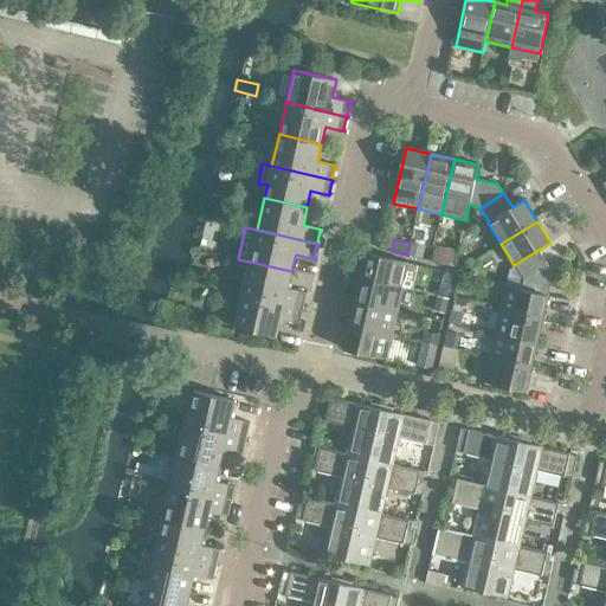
[(410,243),(407,255),(423,258),(425,245),(410,243)]
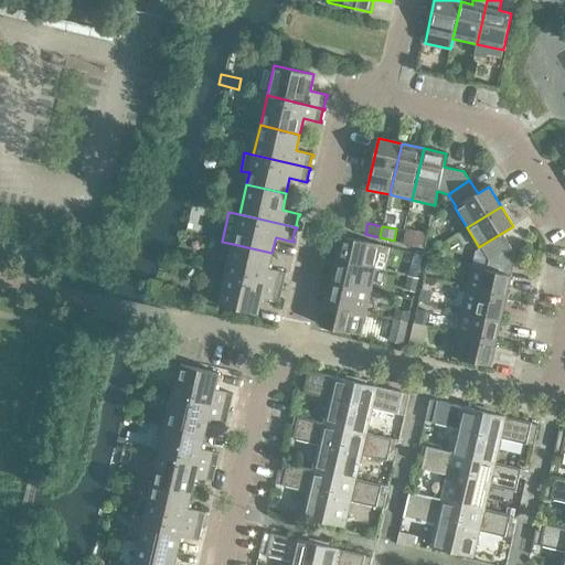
[(407,230),(404,243),(420,246),(424,234),(407,230)]
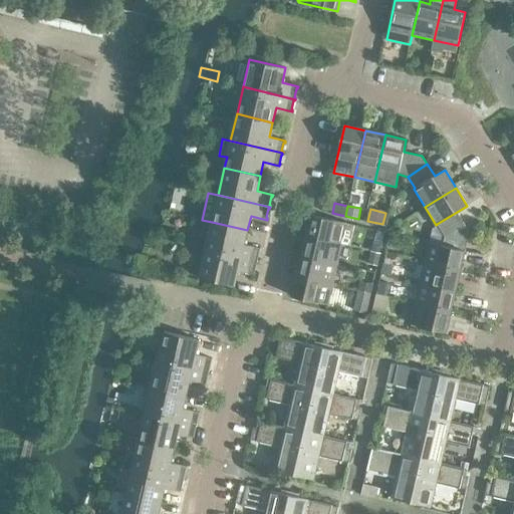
[(464,224),(457,212),(437,224),(445,236),(464,224)]
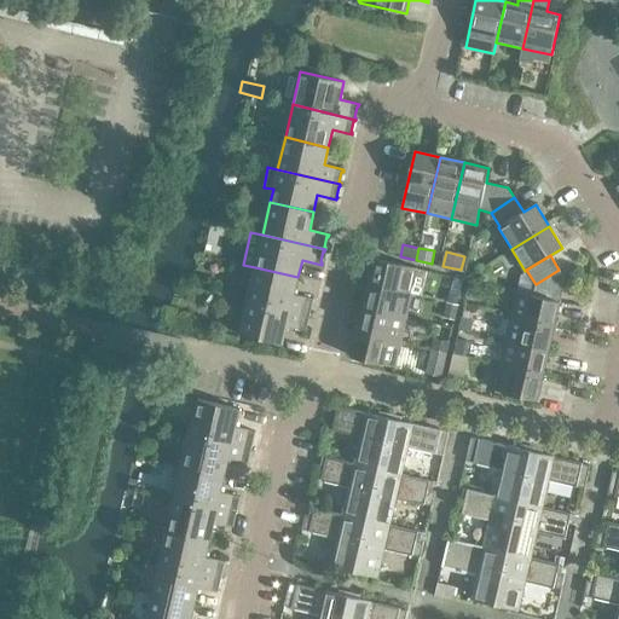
[(374,259),(368,283),(411,294),(417,268),(374,259)]
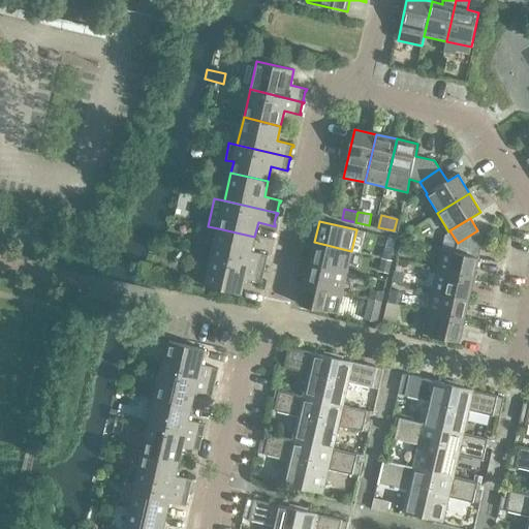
[(251,251),(254,237),(218,228),(211,256),(265,269),(266,267),(263,267),(267,257),(268,257),(268,255),(251,251)]
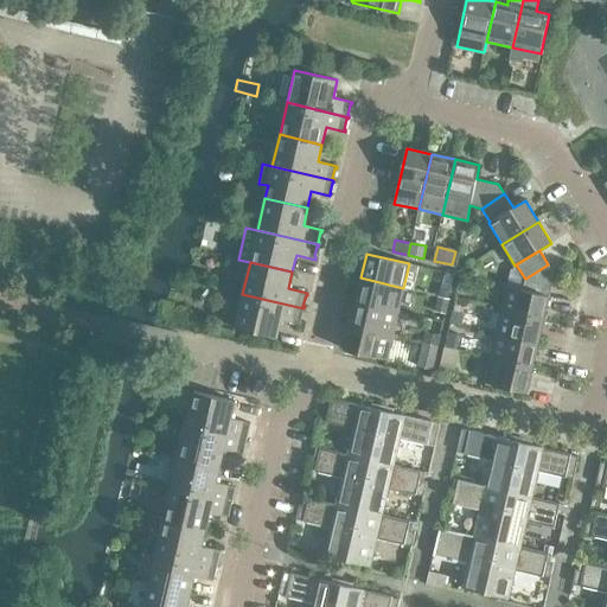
[(554,274),(548,264),(525,279),(523,289),(549,296),(554,274)]
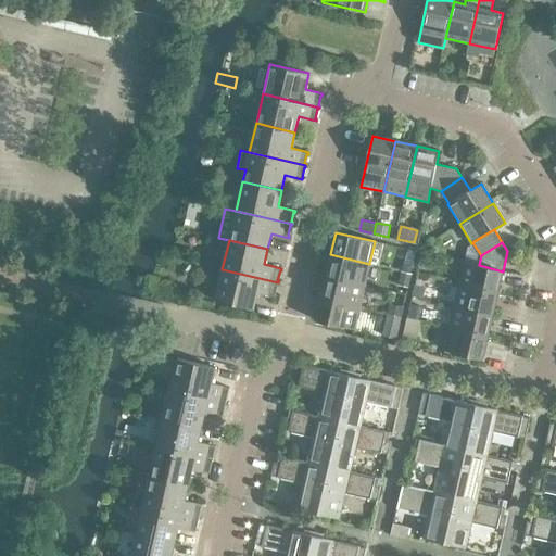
[(431,254),(422,252),(419,265),(428,267),(431,254)]
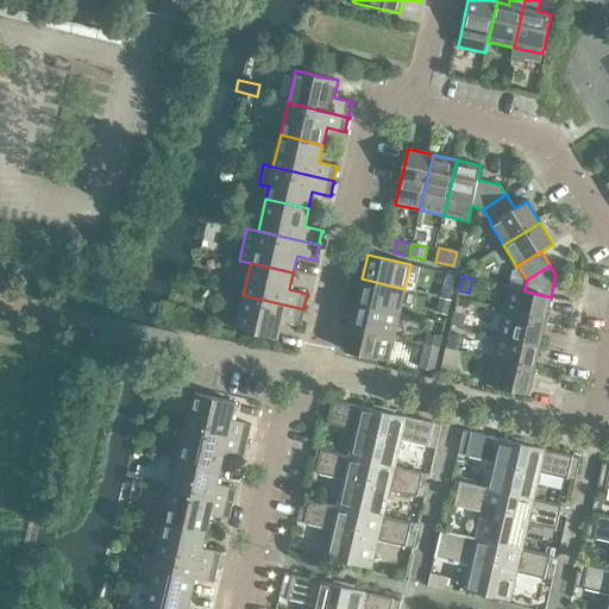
[(400,313),(405,289),(362,278),(357,302),(400,313)]
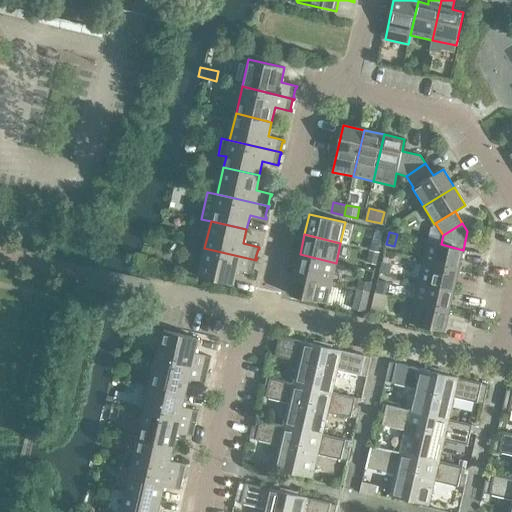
[(442,236),(432,234),(430,240),(441,243),(442,236)]
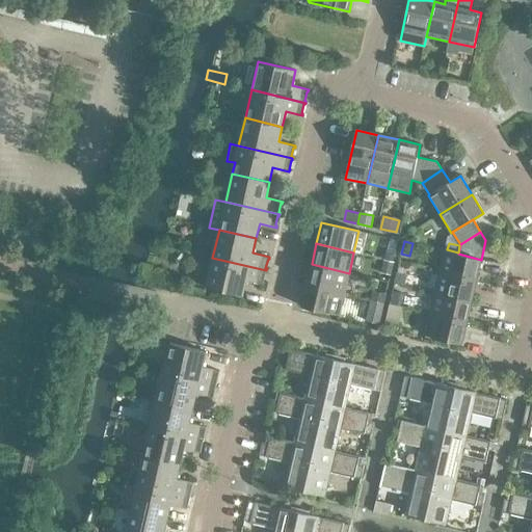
[(444,250),(440,272),(476,281),(481,260),(458,254),(444,250)]
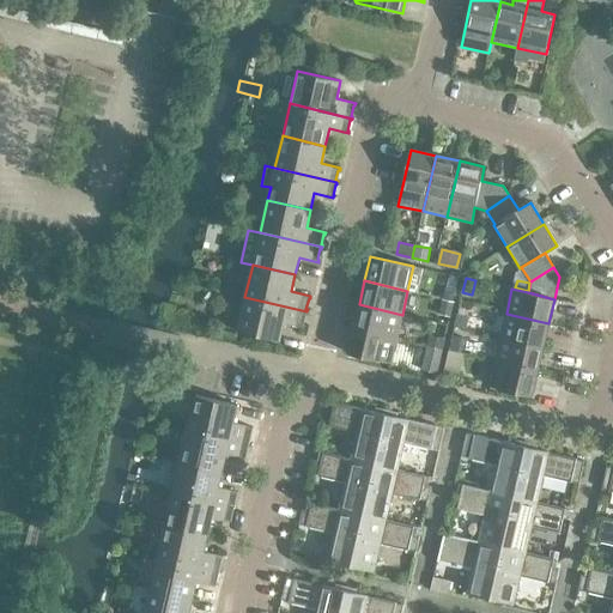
[(307,313),(307,311),(244,297),(237,329),(280,340),(284,322),(303,326),(304,323),(303,323),(305,313),(307,313)]
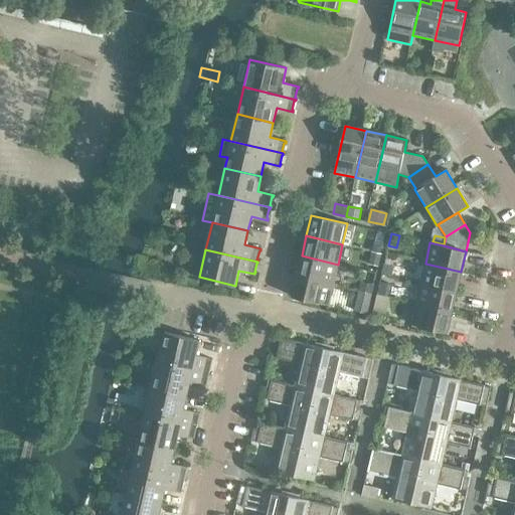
[(377,266),(380,253),(373,251),(372,251),(369,264),(377,266)]
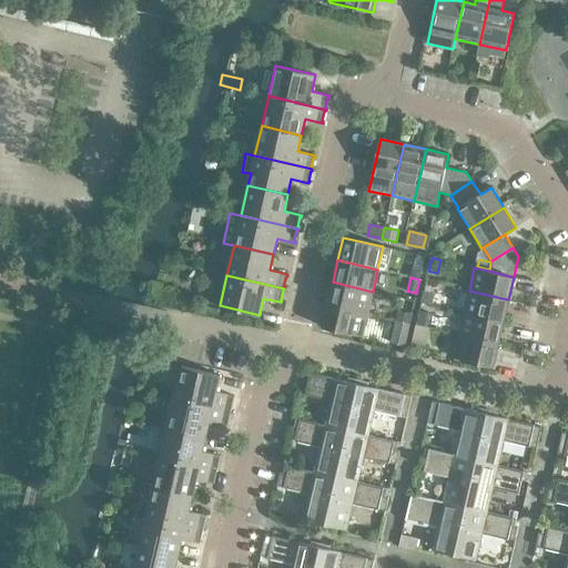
[(425,281),(423,291),(433,293),(434,288),(439,290),(440,284),(425,281)]
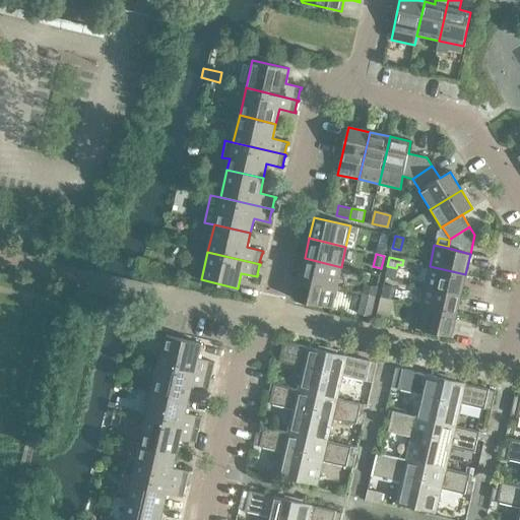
[(336,286),(341,267),(305,258),(300,278),(336,286)]
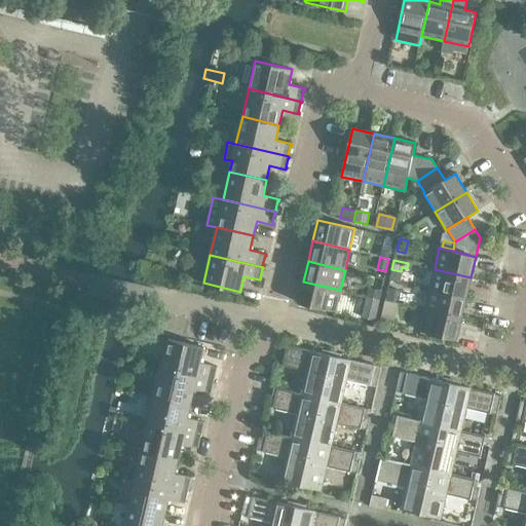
[(466,298),(471,277),(435,269),(427,270),(423,286),(429,290),(466,298)]
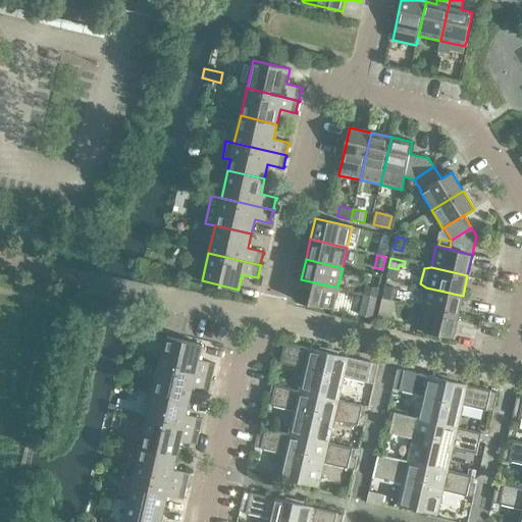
[(397,280),(399,273),(389,271),(387,278),(397,280)]
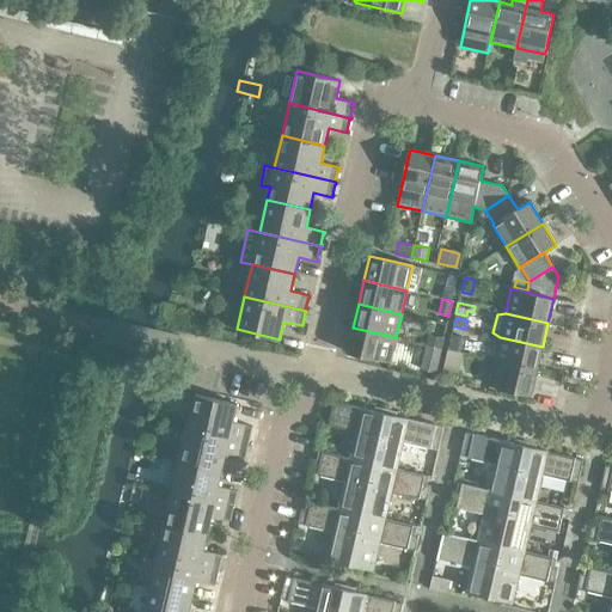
[(390,362),(396,337),(353,328),(347,353),(390,362)]
